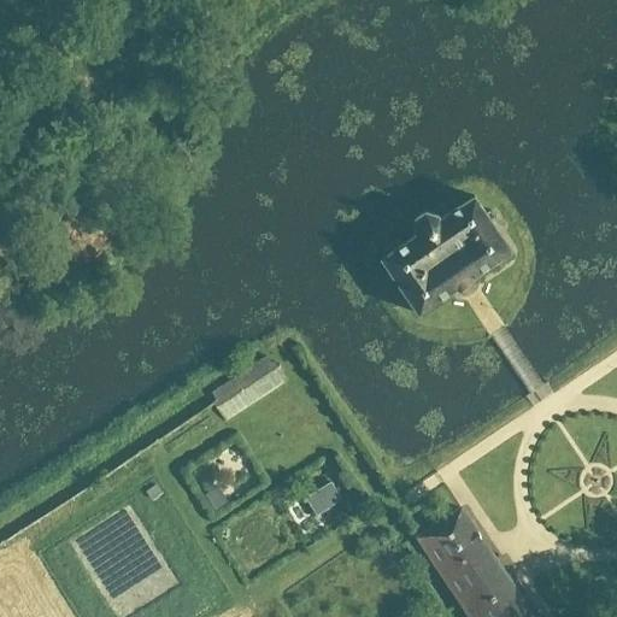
[(425,210),(416,217),(415,229),(417,233),(382,257),(419,312),(512,250),(475,194),(440,217),(438,213),(425,210)]
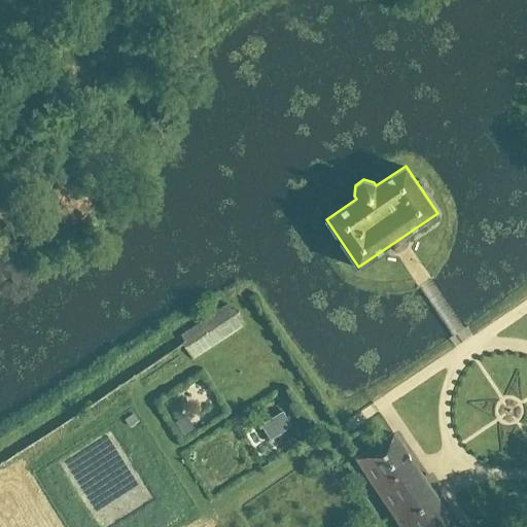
[(232,310),(227,303),(180,335),(184,341),(182,342),(195,360),(247,324),(236,307),(232,310)]
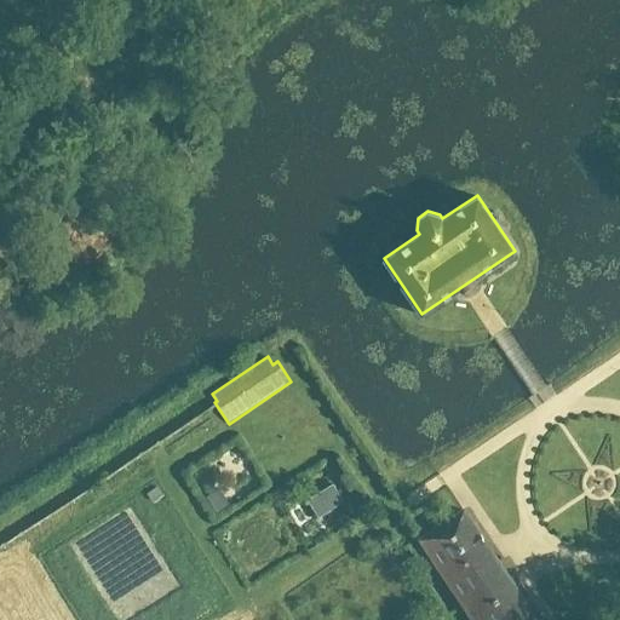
[(329,510),(344,501),(332,483),(317,493),(329,510)]
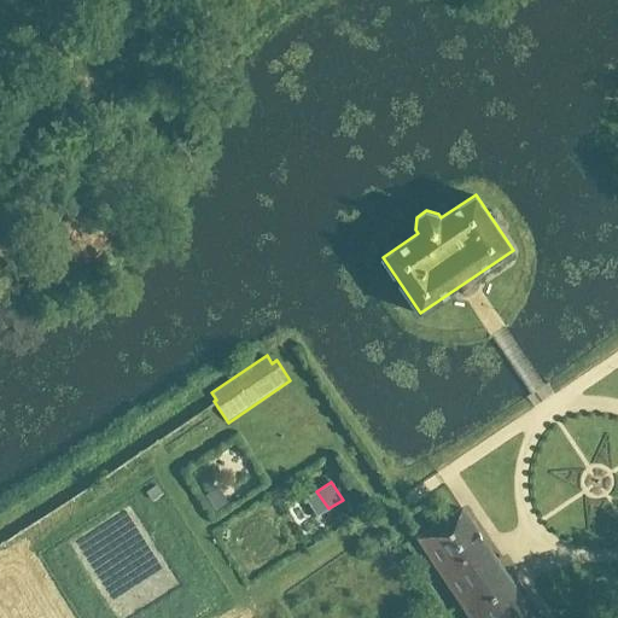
[(540,617),(465,506),(421,535),(477,617),(540,617)]
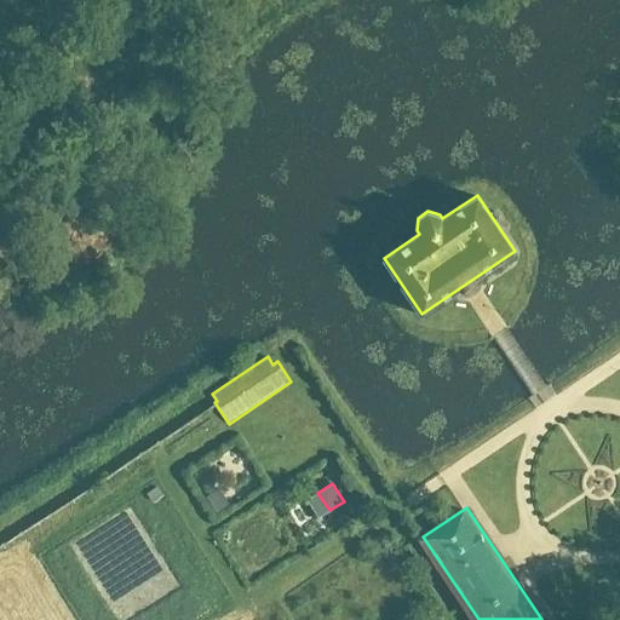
[(415,567),(409,557),(403,562),(409,570),(415,567)]
